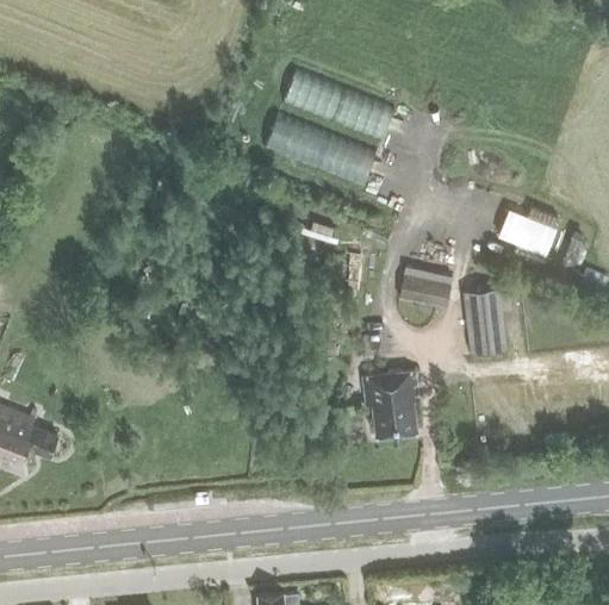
[(451,286),(405,276),(401,300),(446,310),(451,286)]
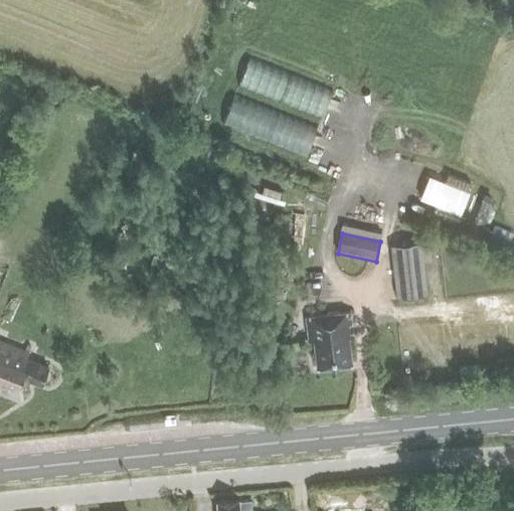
[(429,299),(422,245),(391,248),(397,302),(429,299)]
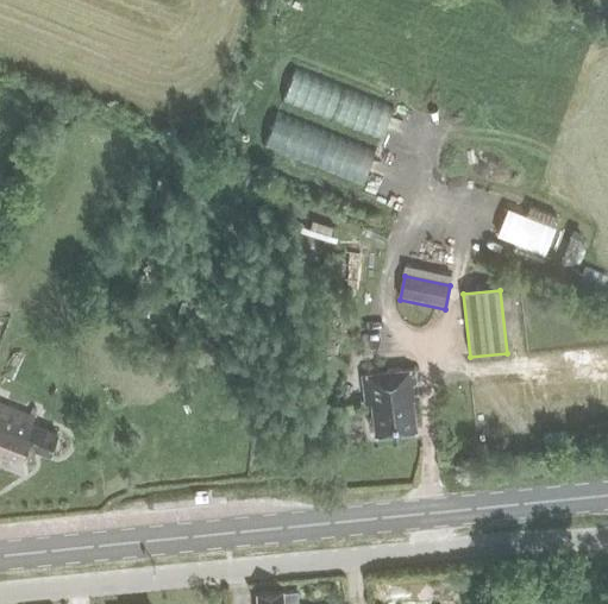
[(419,402),(414,371),(362,378),(365,408),(371,407),(375,439),(417,433),(413,402),(419,402)]
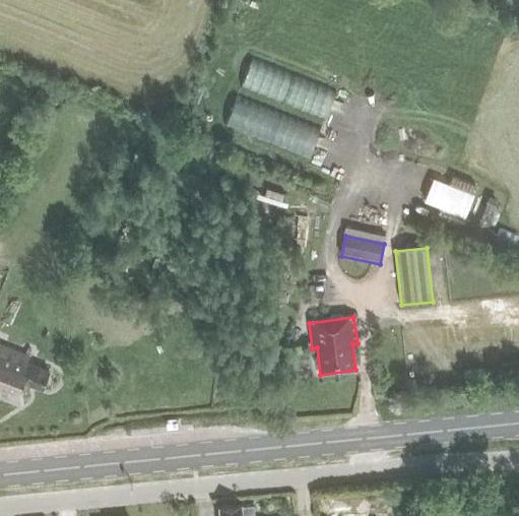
[(20,406),(28,387),(41,392),(49,374),(25,365),(27,360),(0,347),(0,399),(4,401),(4,400),(20,406)]
